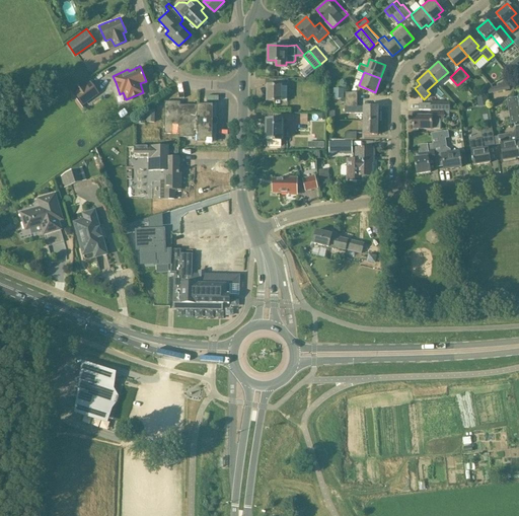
[(281,99),(281,83),(288,83),(288,77),(276,77),(276,83),(267,83),(267,99),(281,99)]
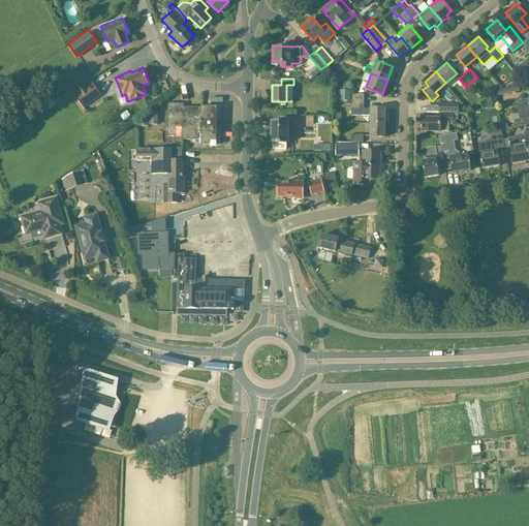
[(85,105),(101,93),(92,81),(88,84),(85,80),(72,90),(85,105)]
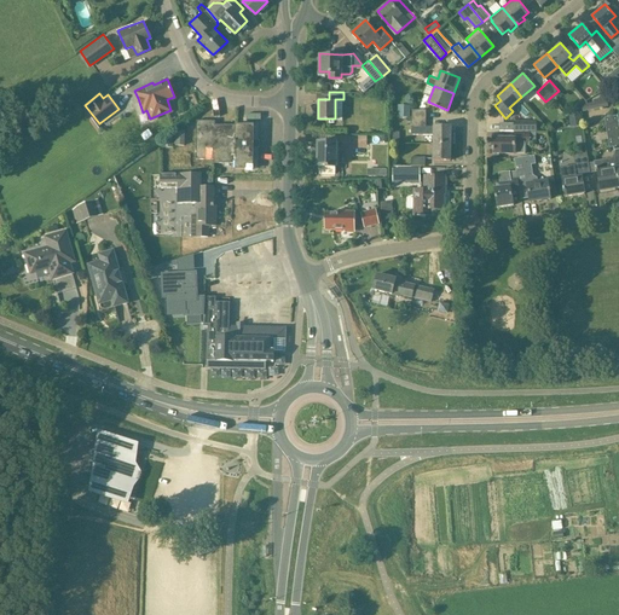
[(398,102),(398,112),(409,114),(409,103),(398,102)]
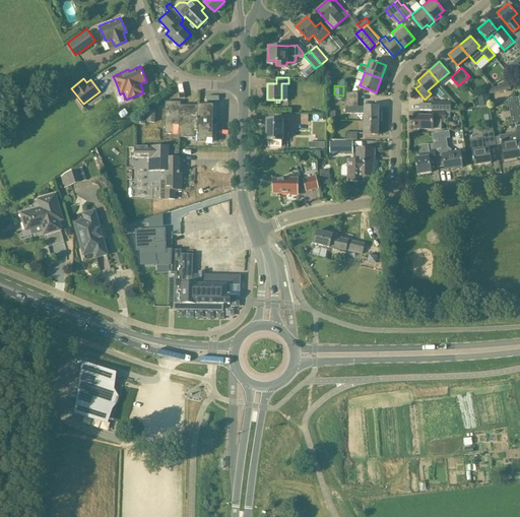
[(345,90),(345,99),(358,99),(359,90),(345,90)]
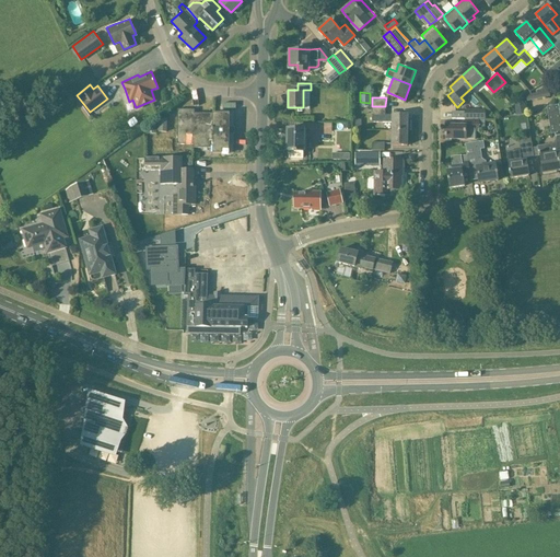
[(559,167),(559,113),(559,102),(547,104),(551,131),(555,131),(556,134),(556,136),(552,141),(537,144),(538,153),(540,153),(543,171),(559,167)]
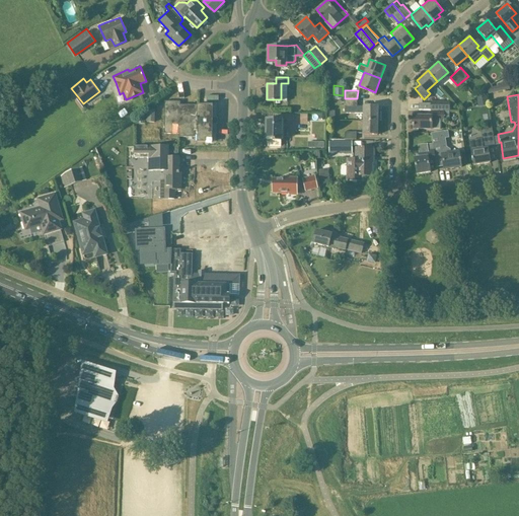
[(364,112),(363,119),(377,119),(378,104),(357,104),(357,98),(345,98),(345,112),(364,112)]
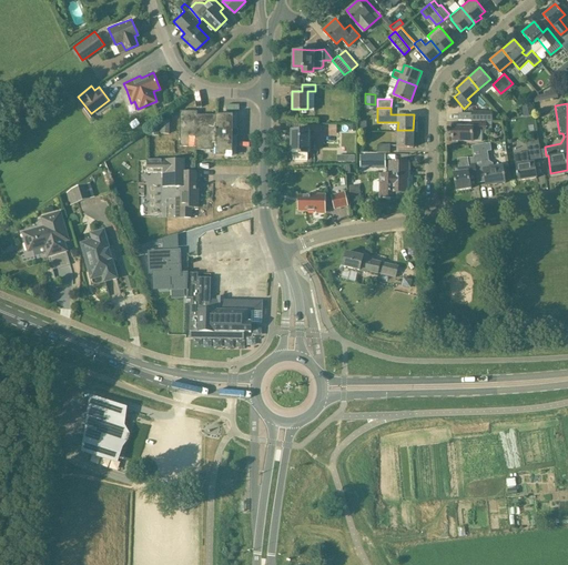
[(181,109),(180,144),(196,144),(196,148),(216,148),(215,154),(232,154),(233,113),(217,113),(196,112),(196,109),(181,109)]
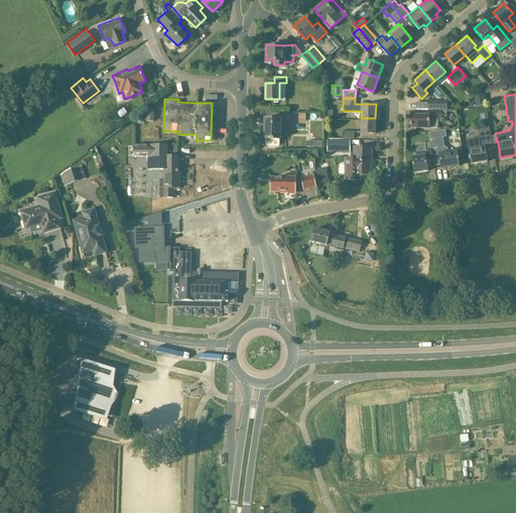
[(428,99),(428,108),(441,108),(446,108),(446,99),(428,99)]
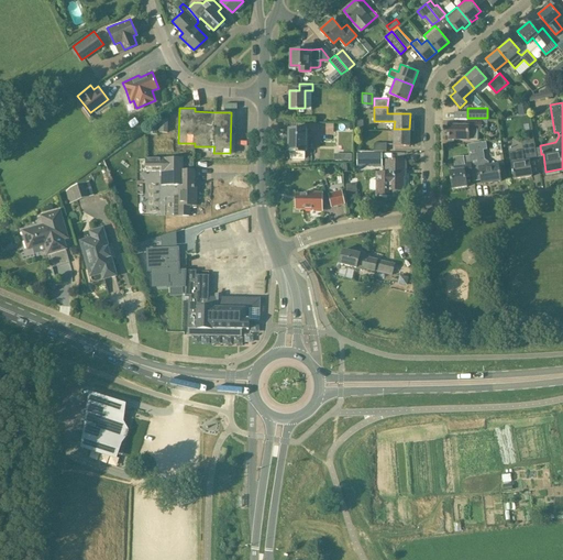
[(168,131),(168,118),(159,118),(159,131),(168,131)]
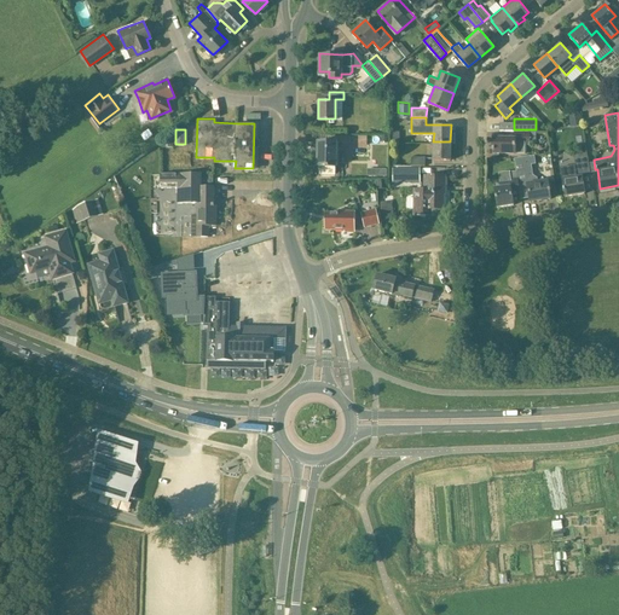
[(492,151),(515,152),(526,152),(526,143),(530,143),(530,129),(514,129),(514,137),(492,135),(492,151)]
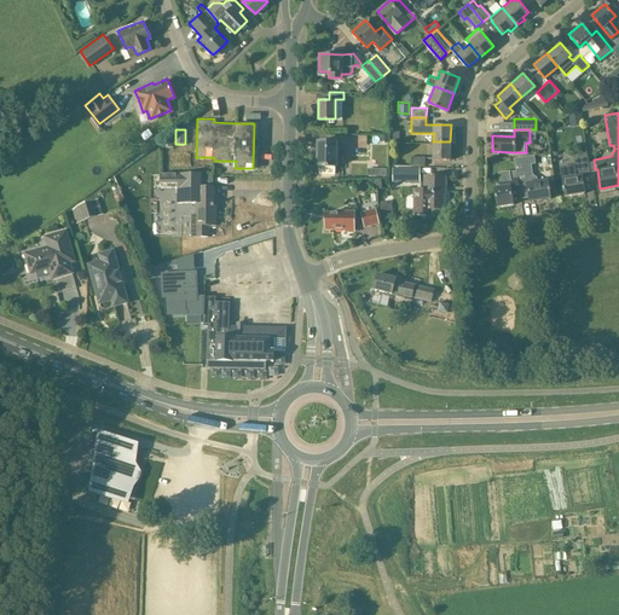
[(173,145),(173,134),(163,134),(162,145),(173,145)]
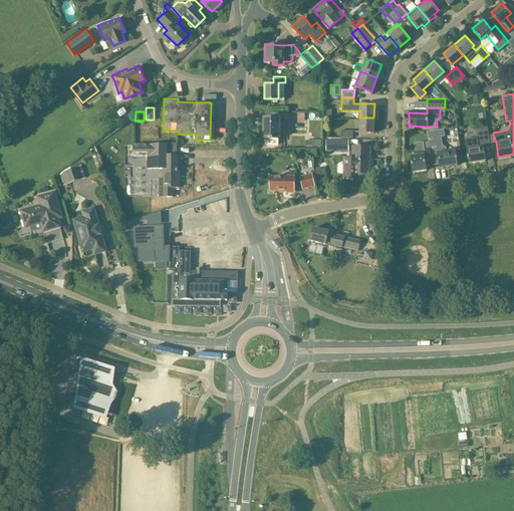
[(279,116),(264,116),(263,137),(279,137),(279,116)]
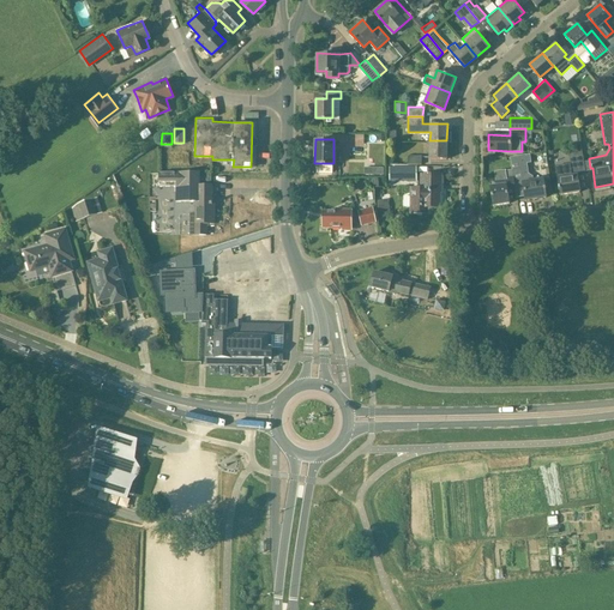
[(446,157),(446,140),(429,140),(429,157),(446,157)]
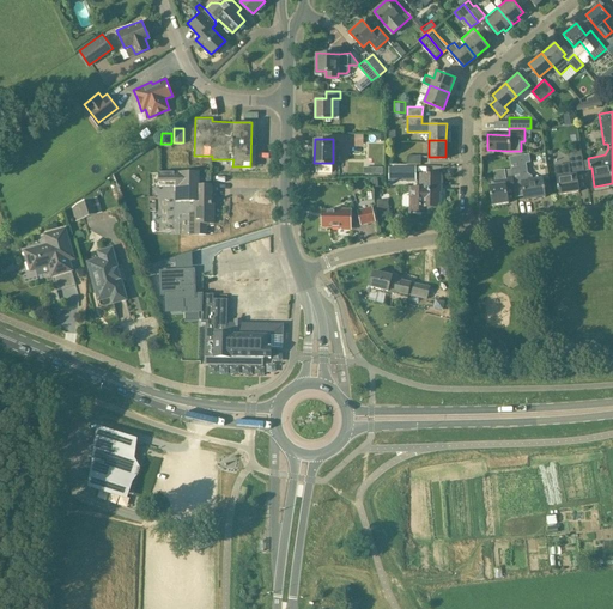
[(509,154),(511,166),(514,186),(522,184),(525,199),(545,195),(542,177),(533,178),(532,174),(528,171),(526,152),(509,154)]
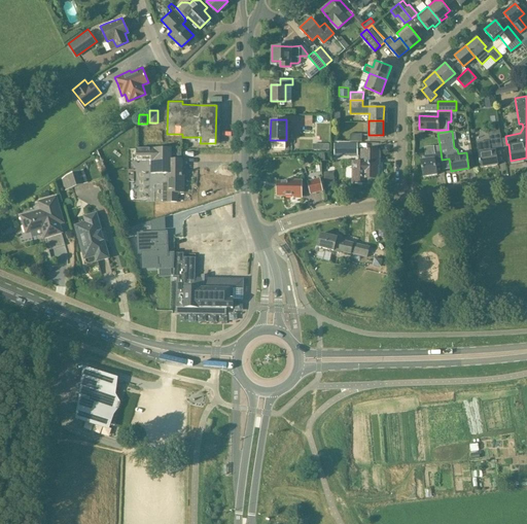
[(501,137),(489,139),(477,140),(479,151),(481,166),(497,163),(495,149),(502,148),(501,137)]
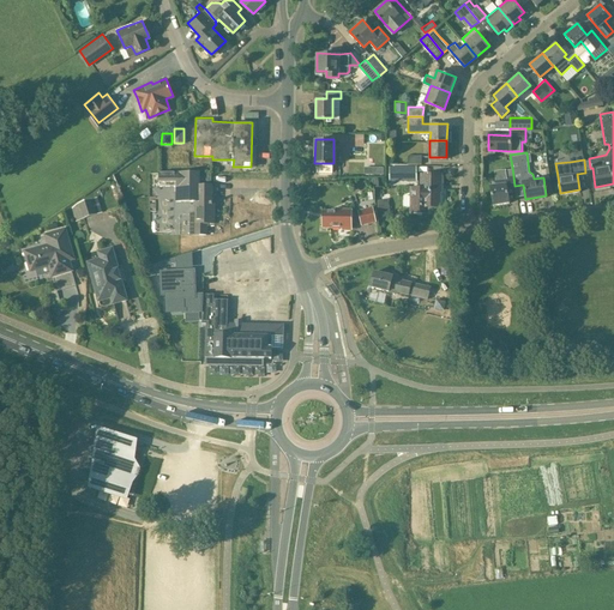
[(389,164),(389,180),(402,180),(415,180),(415,165),(402,165),(389,164)]
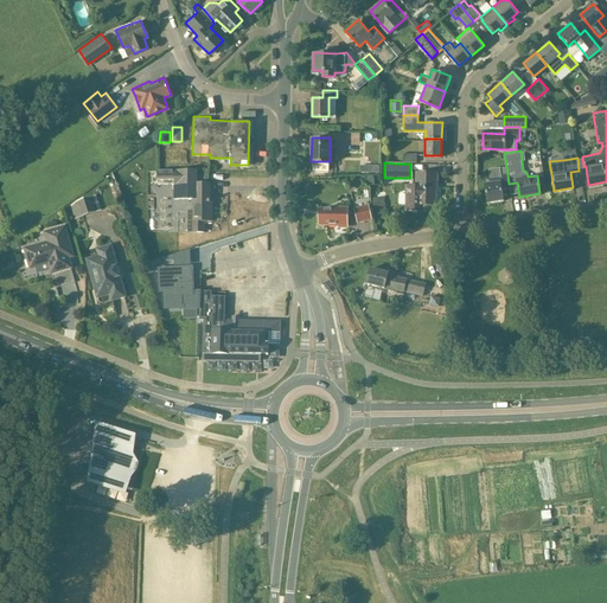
[(503,199),(500,185),(509,184),(506,165),(489,167),(491,181),(485,183),(487,201),(503,199)]
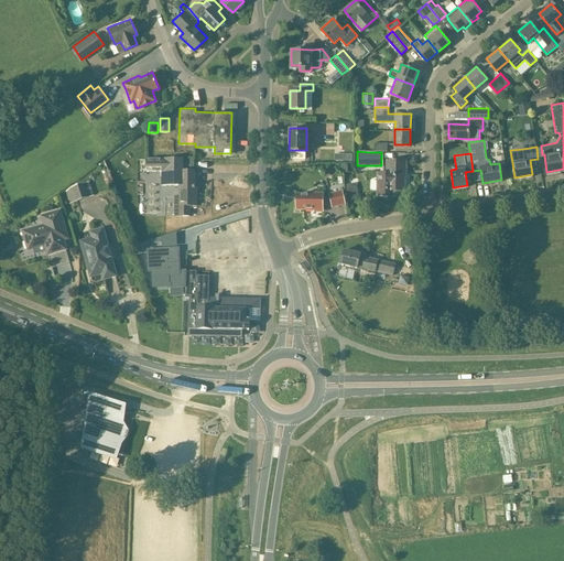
[(137,173),(147,173),(162,173),(162,183),(179,183),(179,194),(175,194),(175,214),(190,214),(190,204),(197,204),(197,185),(195,185),(195,169),(183,169),(183,158),(147,158),(137,158),(137,173)]
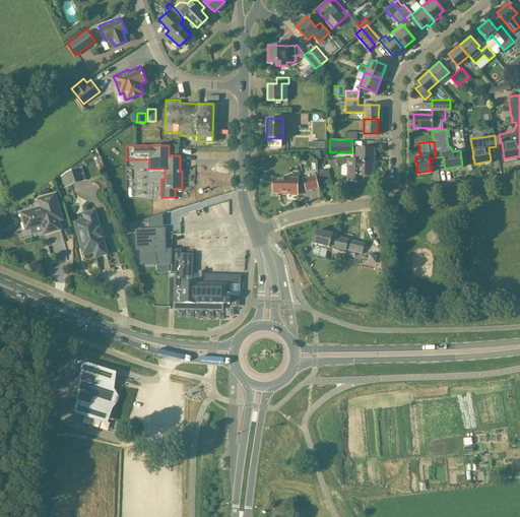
[(356,157),(347,157),(347,179),(365,179),(372,179),(372,174),(373,174),(373,162),(374,162),(375,146),(356,146),(356,157)]
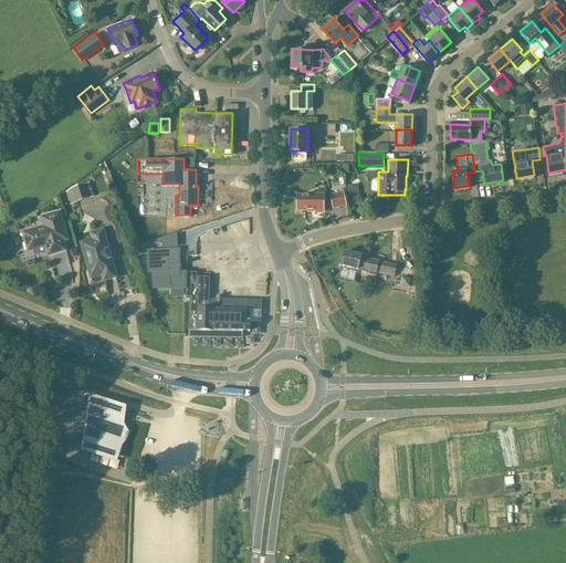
[(88,196),(84,181),(72,186),(66,189),(70,202),(79,199),(88,196)]
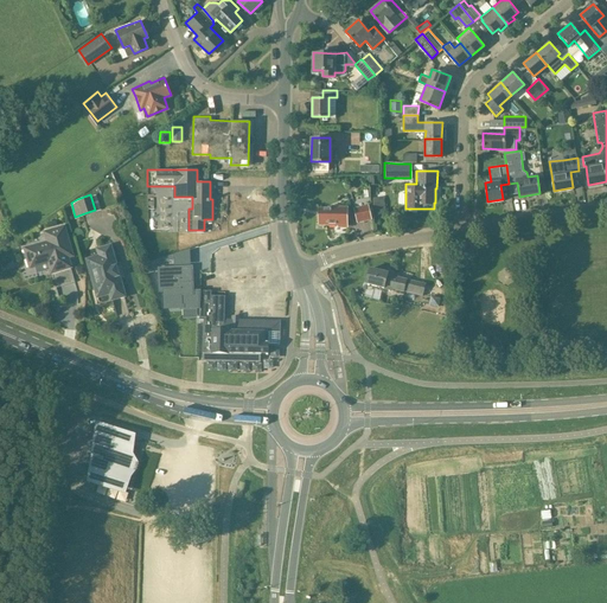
[(372,218),(369,203),(353,206),(357,222),(372,218)]
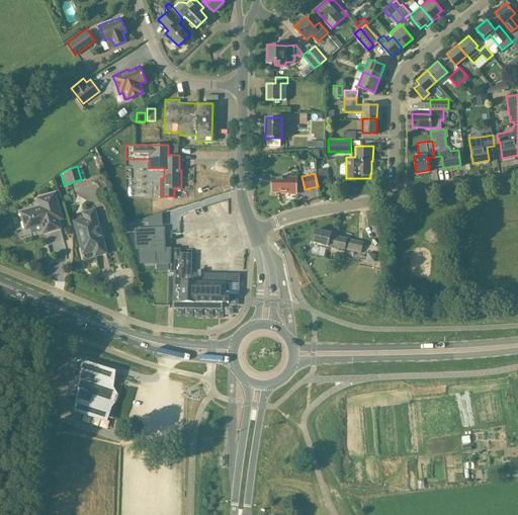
[(280,175),(280,176),(272,176),(272,190),(287,190),(287,193),(296,193),(296,175),(280,175)]
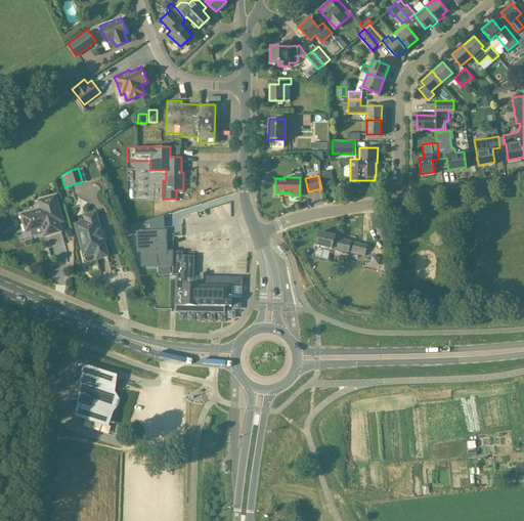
[(41,208),(22,213),(26,230),(42,225),(45,234),(61,230),(57,215),(61,214),(55,194),(39,200),(41,208)]
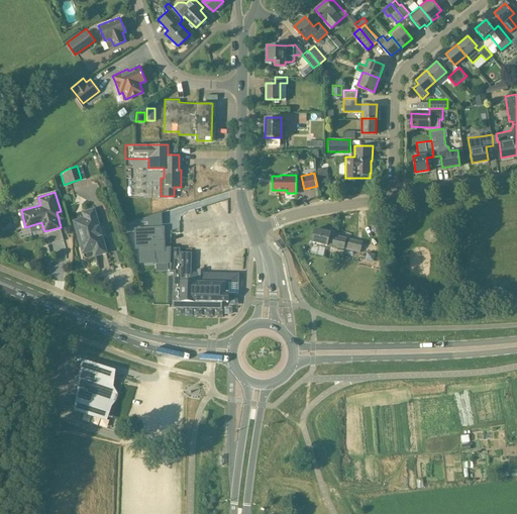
[(85,217),(75,220),(82,247),(93,244),(95,254),(106,251),(101,233),(101,234),(98,226),(99,226),(94,208),(83,212),(85,217)]
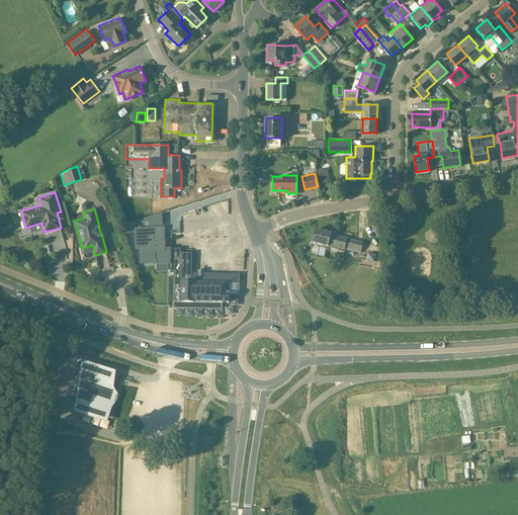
[(165,243),(168,243),(168,227),(136,228),(137,244),(140,244),(141,253),(165,252),(165,243)]
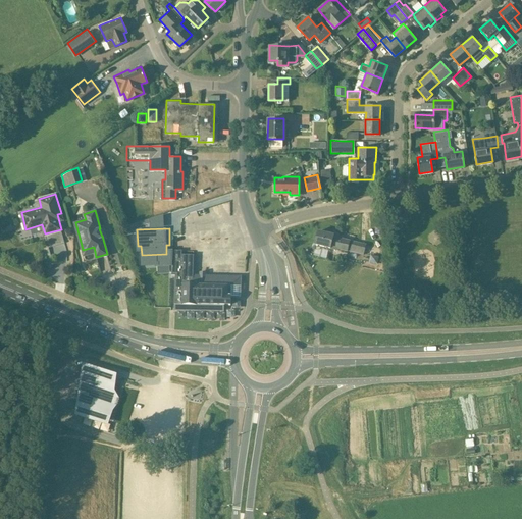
[(333,235),(333,234),(333,231),(326,229),(325,231),(318,229),(315,243),(330,247),(337,249),(338,248),(348,250),(351,239),(333,235)]
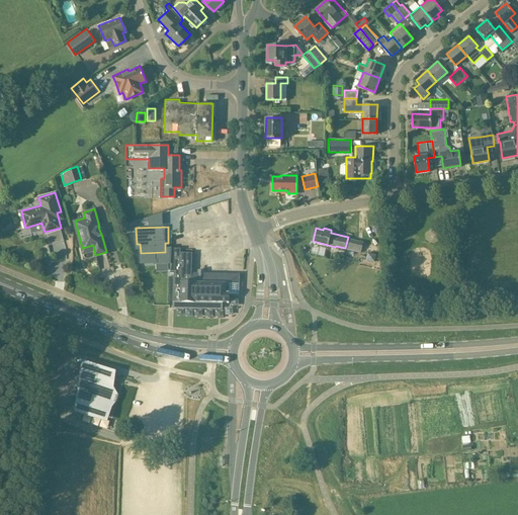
[(364,240),(349,237),(347,247),(361,251),(364,240)]
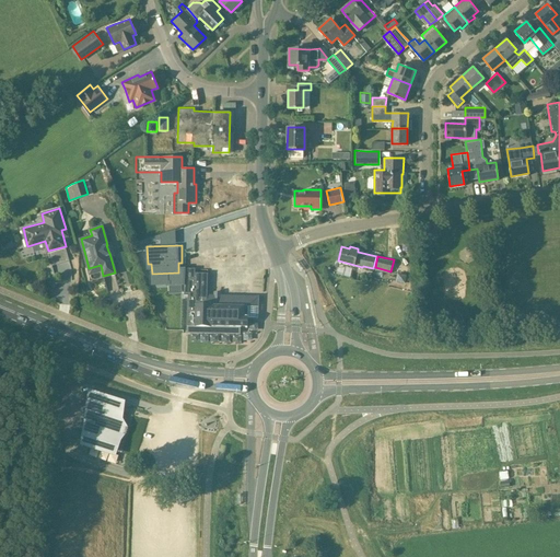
[(195,271),(195,267),(185,267),(185,293),(188,293),(187,331),(205,332),(240,333),(240,326),(247,326),(247,315),(258,315),(258,294),(207,293),(208,273),(195,271)]
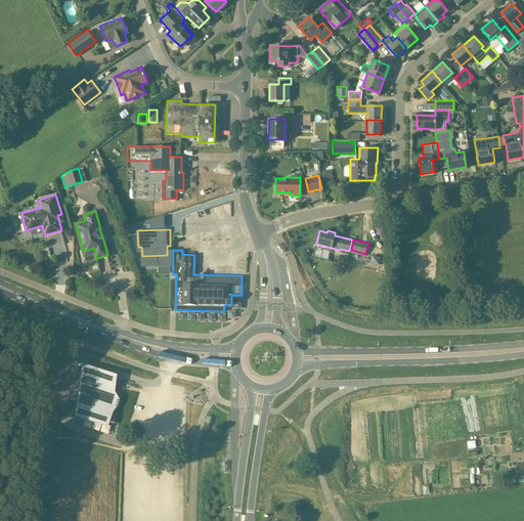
[(78,413),(105,422),(112,375),(85,365),(78,413)]
